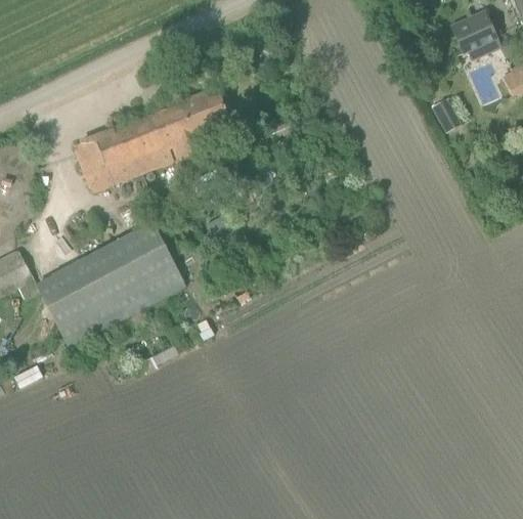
[(512,0),(519,14),(520,14),(522,19),(522,0),(512,0)]
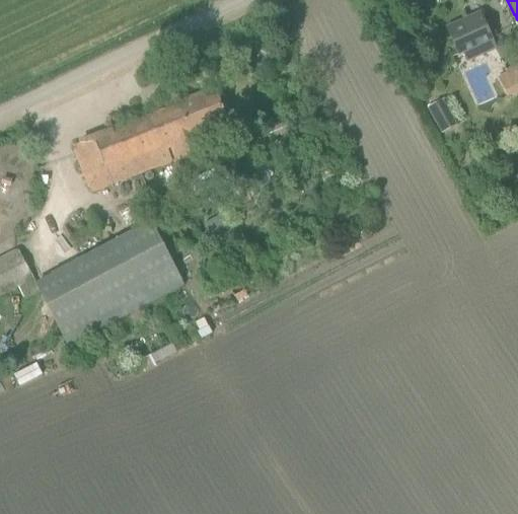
[(447,24),(460,52),(463,51),(467,60),(498,46),(500,52),(515,47),(511,34),(495,41),(483,14),(469,20),(467,15),(447,24)]
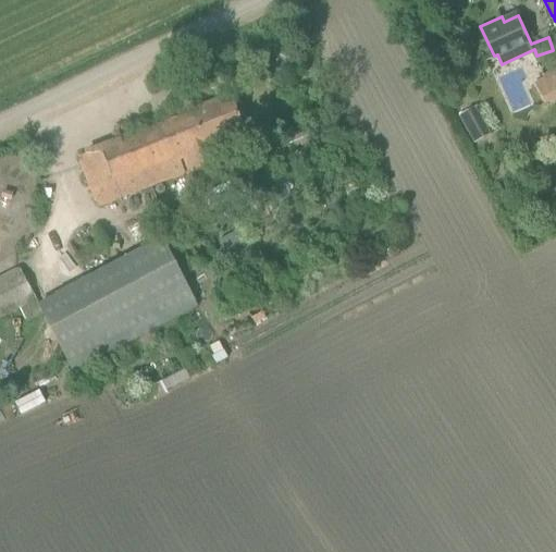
[(555,66),(534,78),(543,95),(555,87),(555,66)]
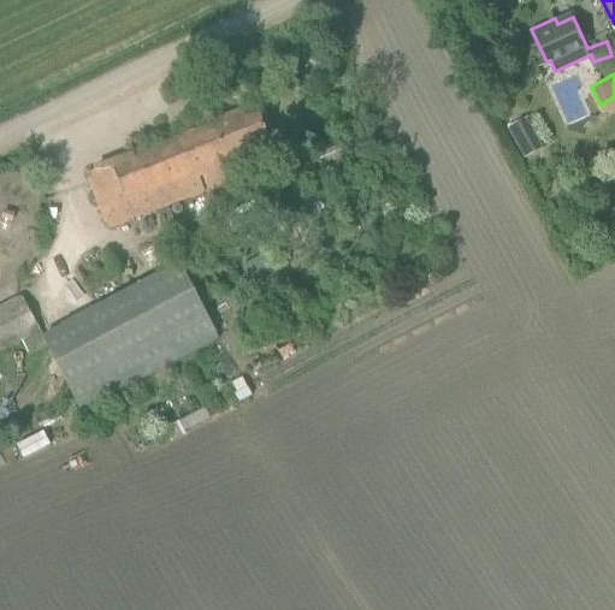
[(88,169),(96,191),(110,223),(237,173),(231,157),(272,141),(266,124),(256,102),(88,169)]
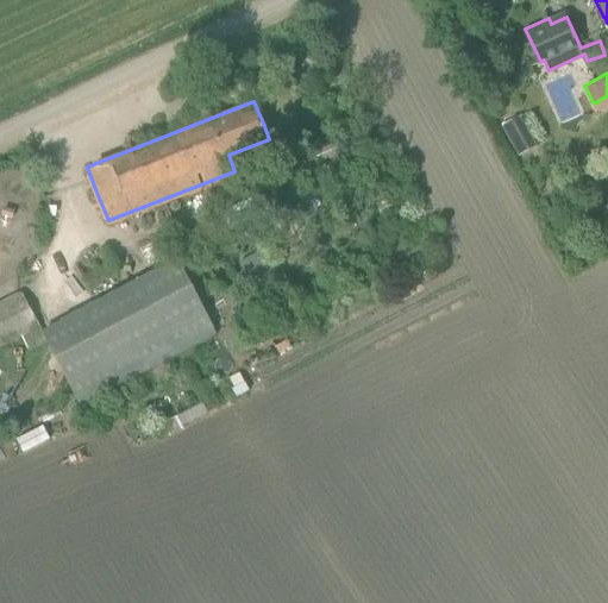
[(520,152),(538,142),(520,112),(502,123),(520,152)]
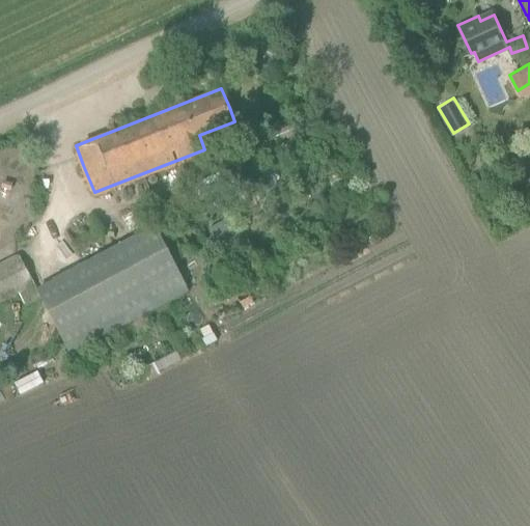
[(273,128),(277,140),(299,131),(295,119),(273,128)]
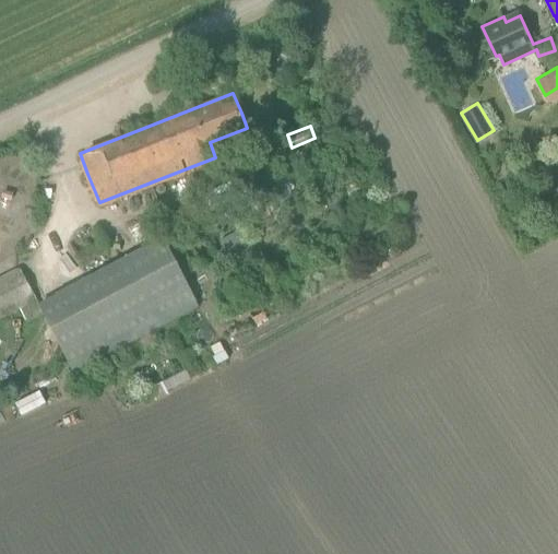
[(133,251),(70,286),(105,354),(169,320),(133,251)]
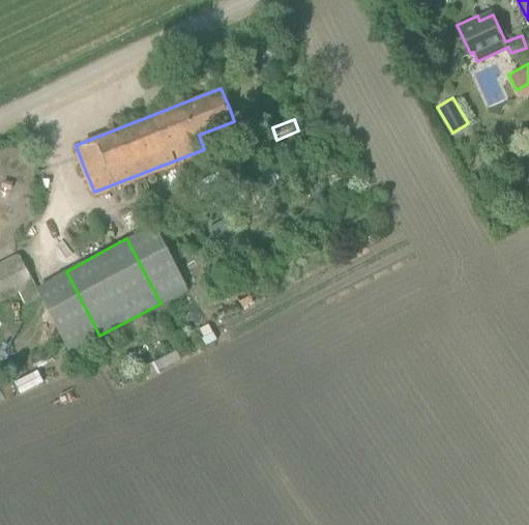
[(5,259),(0,261),(0,297),(20,288),(5,259)]
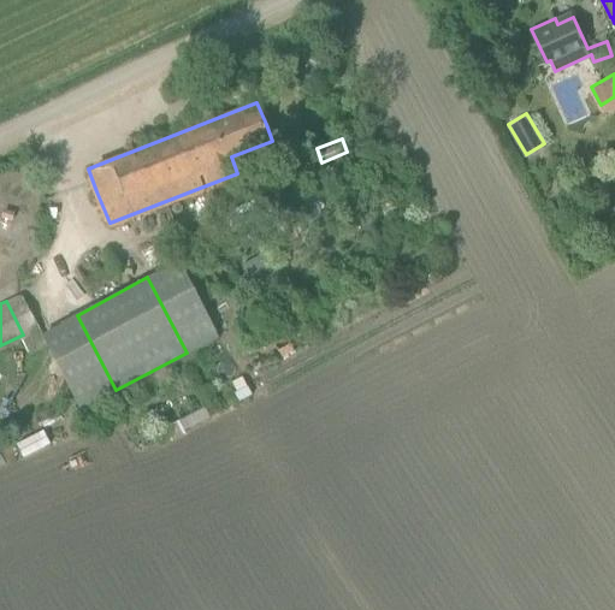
[(18,443),(24,455),(51,442),(43,428),(18,443)]
